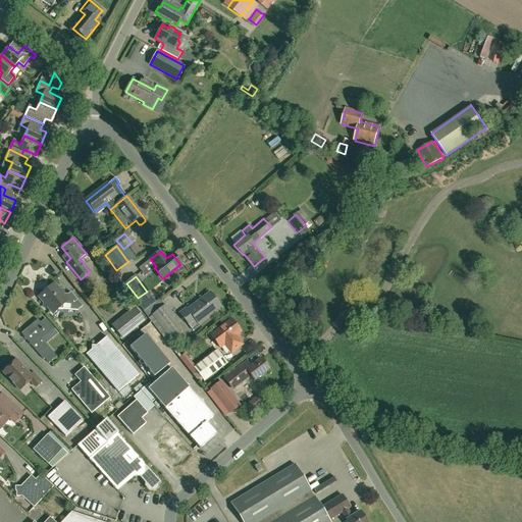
[(44,292),(39,297),(44,303),(43,307),(48,307),(53,313),(58,309),(62,309),(63,305),(63,304),(70,305),(69,310),(77,310),(83,306),(70,292),(68,294),(63,294),(54,283),(49,288),(44,288),(44,292)]
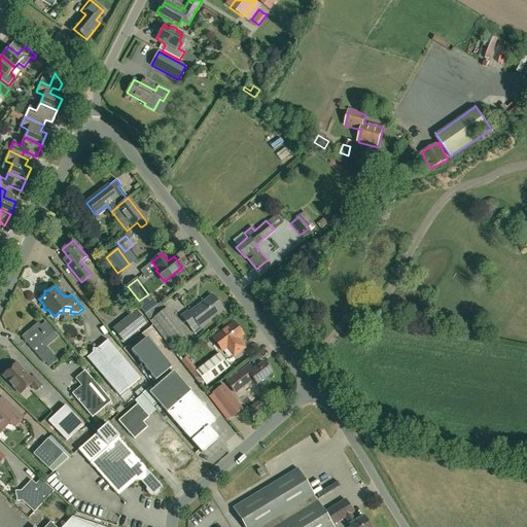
[(202,328),(200,327),(222,310),(212,295),(189,313),(190,315),(184,320),(195,334),(202,328)]
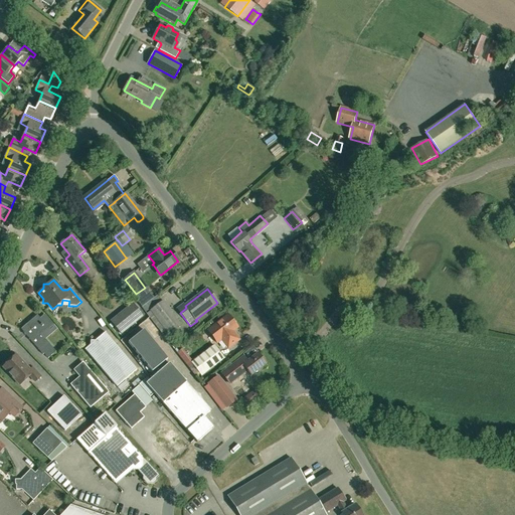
[(169,334),(181,324),(163,301),(151,311),(169,334)]
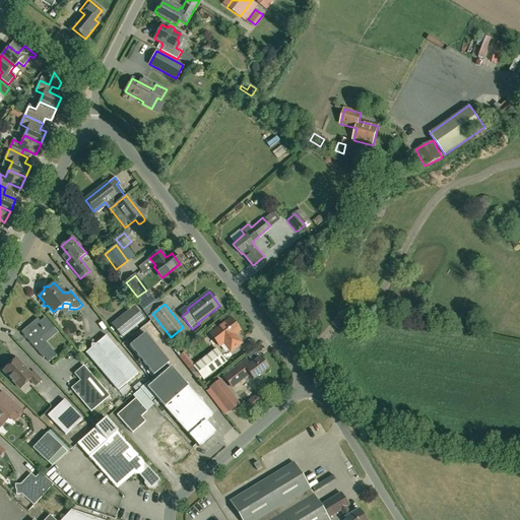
[(134,307),(112,325),(122,337),(144,319),(134,307)]
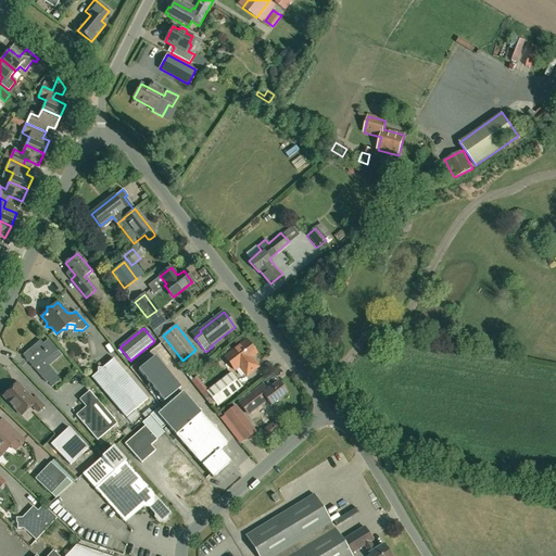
[(52,387),(60,380),(43,361),(57,350),(48,339),(42,343),(40,340),(23,355),(46,383),(48,382),(52,387)]
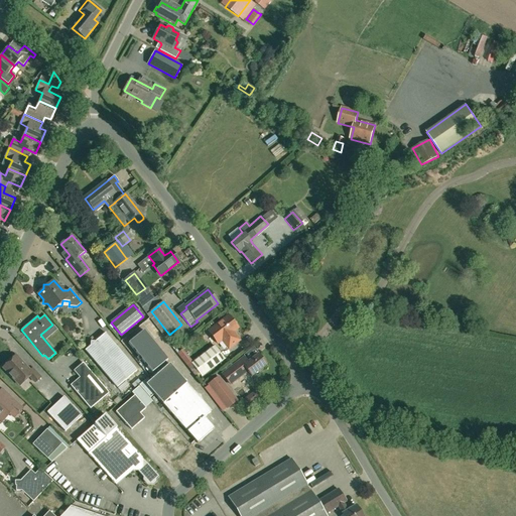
[(218,344),(221,341),(222,340),(229,349),(239,341),(232,332),(238,328),(228,316),(212,329),(209,332),(218,344)]
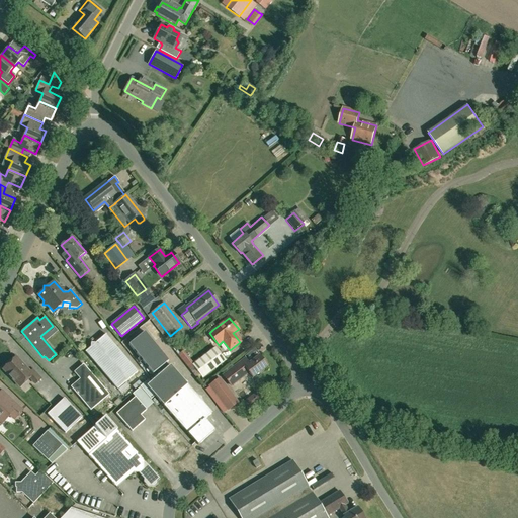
[(128,345),(153,374),(168,361),(145,332),(128,345)]
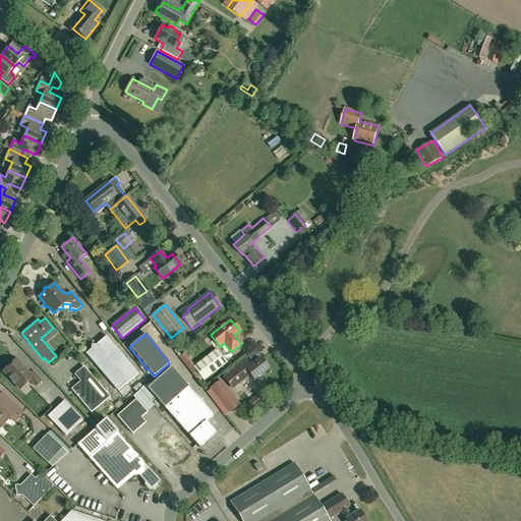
[(118,392),(128,383),(138,374),(106,336),(85,353),(118,392)]
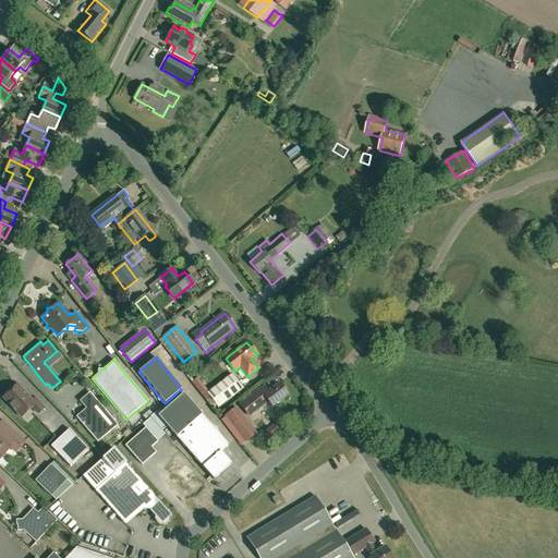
[(243,389),(232,374),(207,393),(218,408),(243,389)]
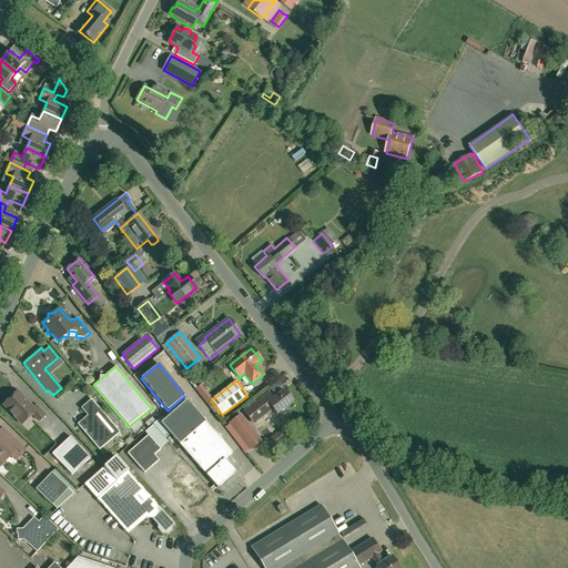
[(253,423),(261,417),(272,408),(276,414),(293,402),(284,391),(273,399),(269,394),(244,412),(253,423)]
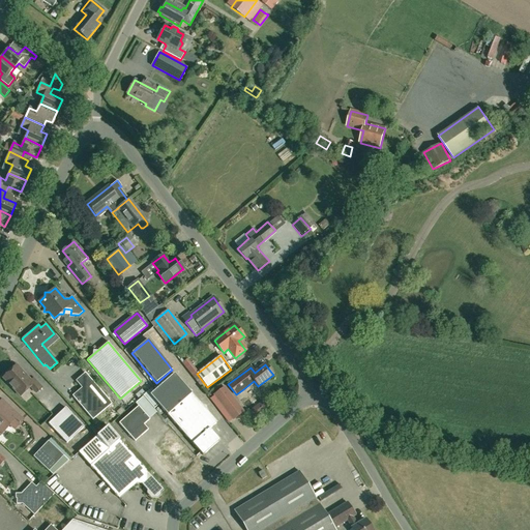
[(35,392),(38,389),(41,387),(33,378),(30,381),(16,365),(3,378),(20,395),(30,387),(35,392)]
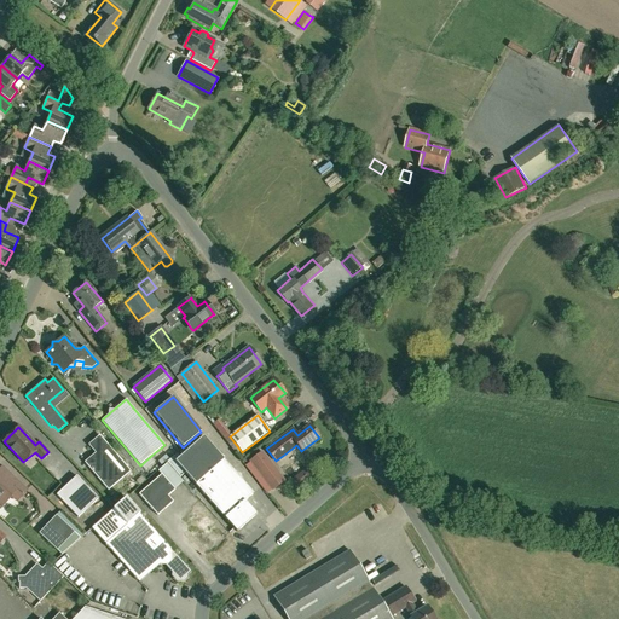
[(203,437),(174,462),(237,532),(256,515),(244,501),(254,493),(203,437)]
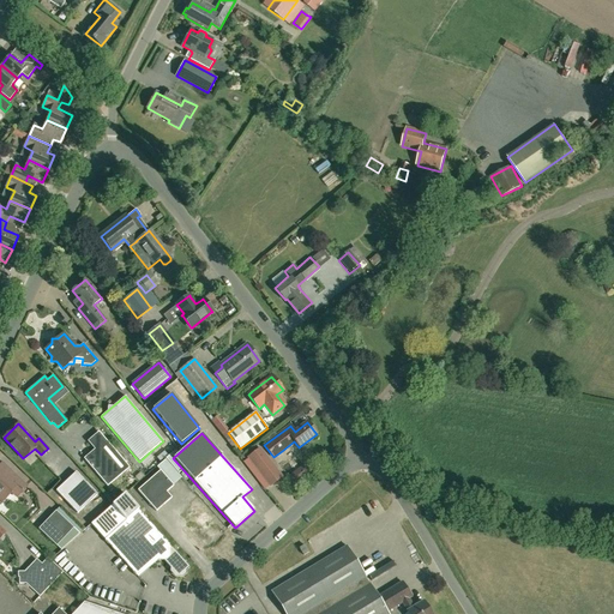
[(94,451),(84,459),(107,487),(130,468),(115,451),(106,441),(101,434),(90,444),(96,450),(94,451)]
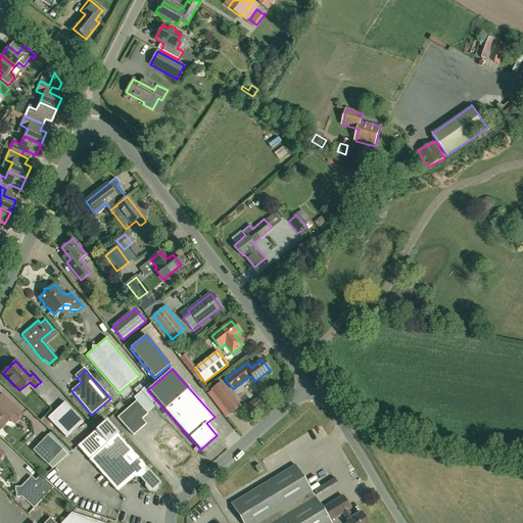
[(241,407),(224,384),(221,382),(210,390),(230,415),(241,407)]
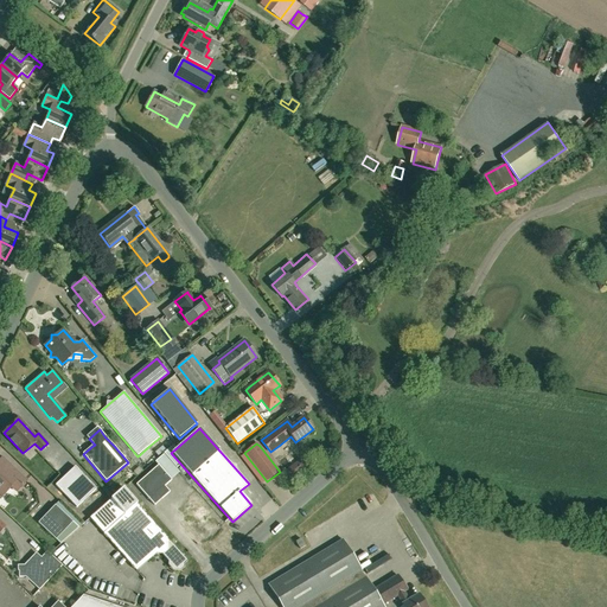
[(171,480),(171,479),(179,473),(163,455),(155,461),(158,466),(136,485),(154,506),(170,492),(165,486),(171,480)]
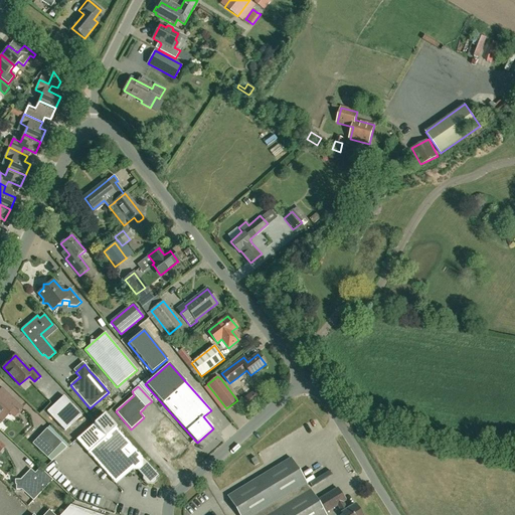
[(255,389),(242,399),(244,402),(247,406),(261,396),(255,389)]
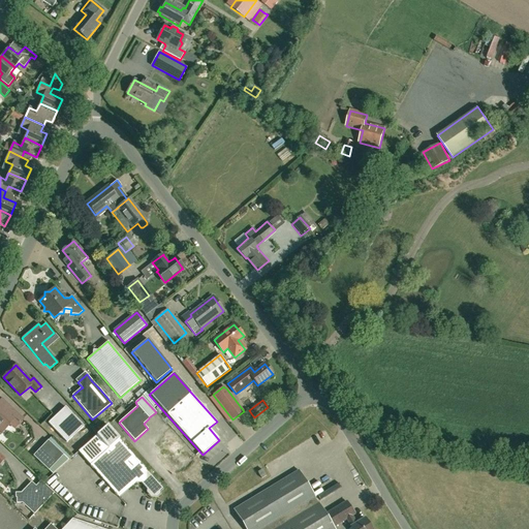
[(0,406),(0,425),(4,430),(9,424),(14,428),(23,418),(12,409),(8,413),(0,406)]
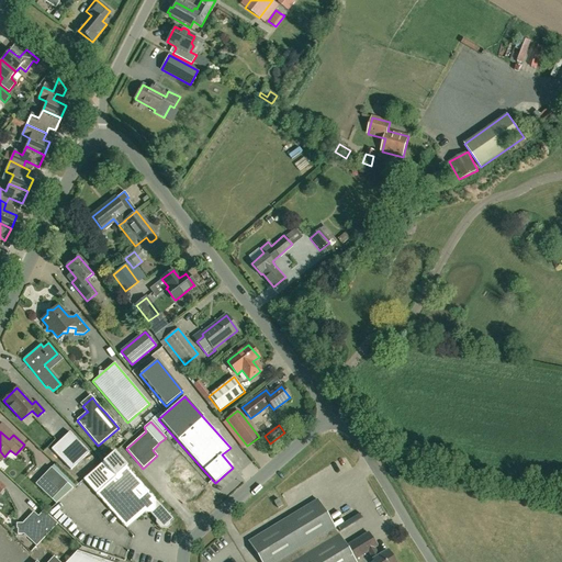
[(69,433),(51,449),(70,470),(89,452),(69,433)]
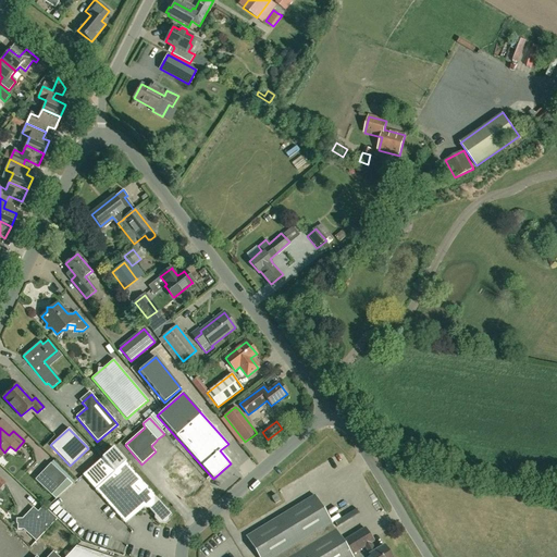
[(172,515),(125,462),(113,448),(82,475),(95,490),(124,522),(143,506),(149,506),(157,515),(157,518),(159,521),(164,521),(172,515)]
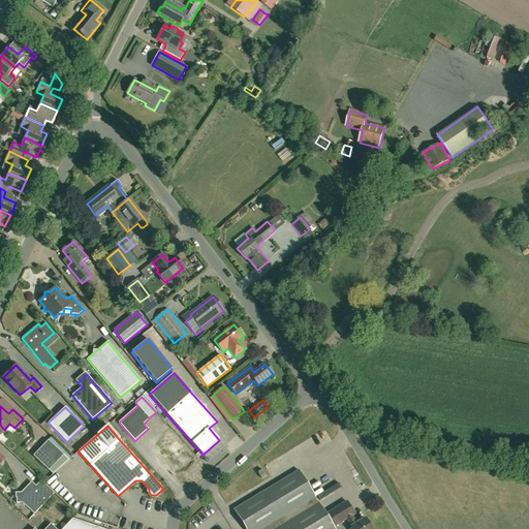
[(48,440),(33,456),(49,470),(63,455),(48,440)]
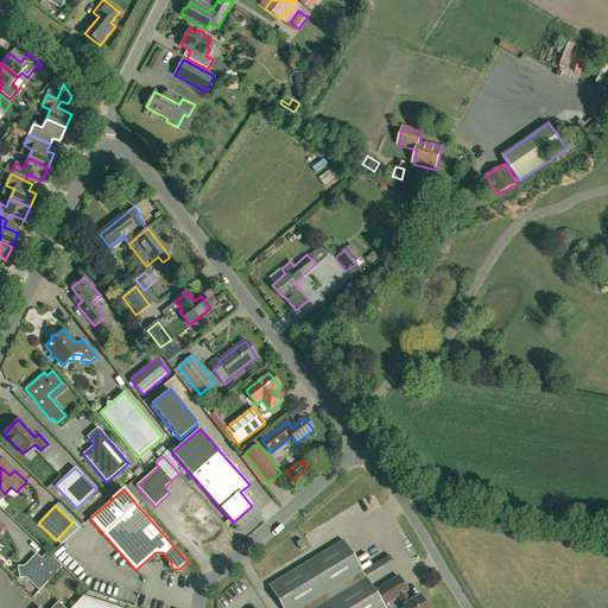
[(301,539),(296,543),(301,550),(305,546),(301,539)]
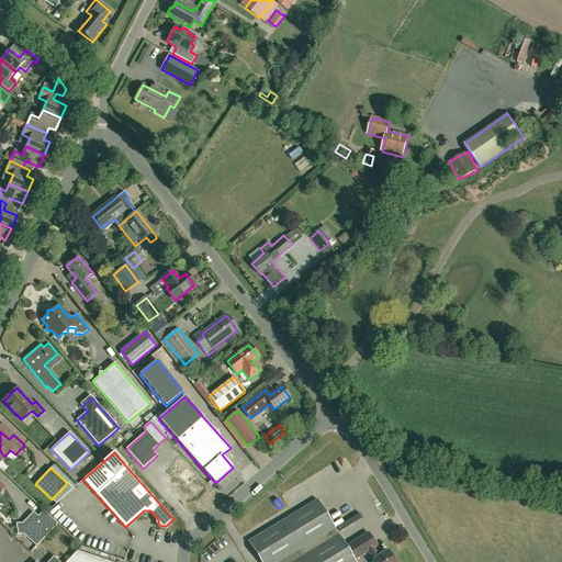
[(355,561),(355,560),(368,552),(373,560),(372,560),(373,561),(394,561),(388,551),(379,557),(374,548),(377,547),(368,532),(346,546),(339,535),(338,535),(334,528),(335,528),(317,499),(248,541),(260,561),(355,561)]
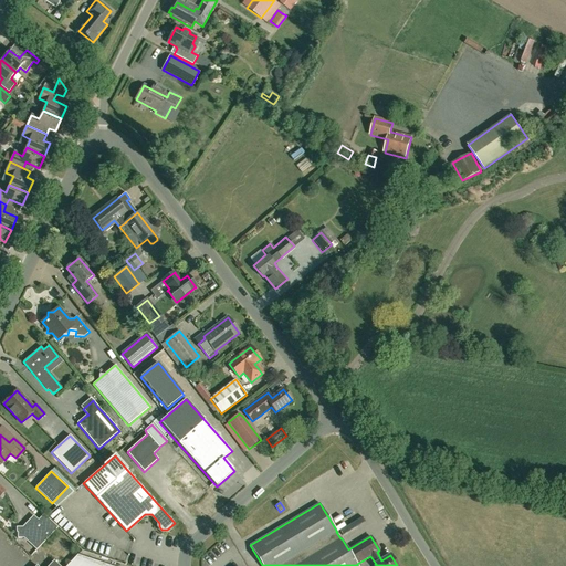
[(37,551),(52,533),(58,527),(44,514),(33,526),(29,522),(23,528),(18,528),(18,538),(23,538),(37,551)]
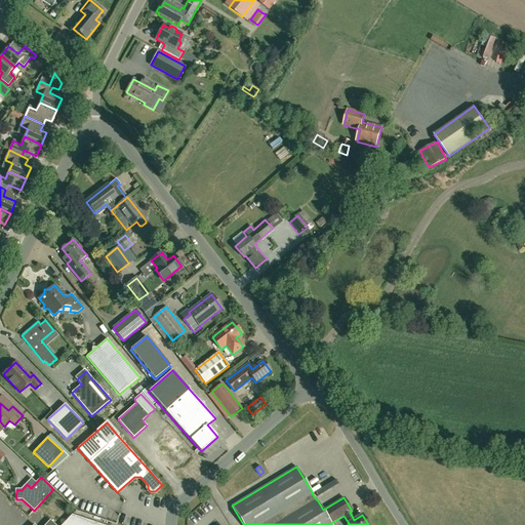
[(62,524),(103,524),(72,515),(62,524)]
